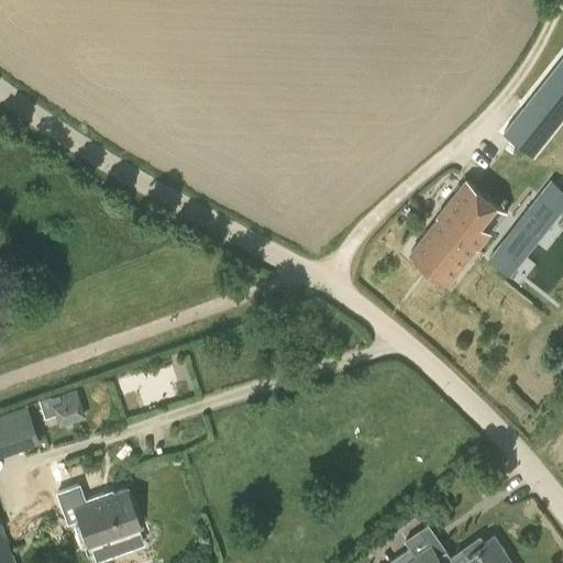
[(531,156),(562,114),(562,54),(501,133),(531,156)]
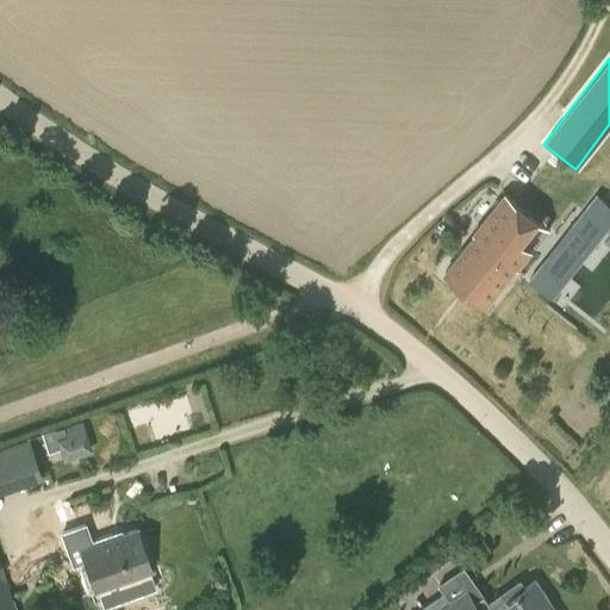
[(584,212),(579,219),(602,237),(609,225),(609,184),(608,182),(584,212)]
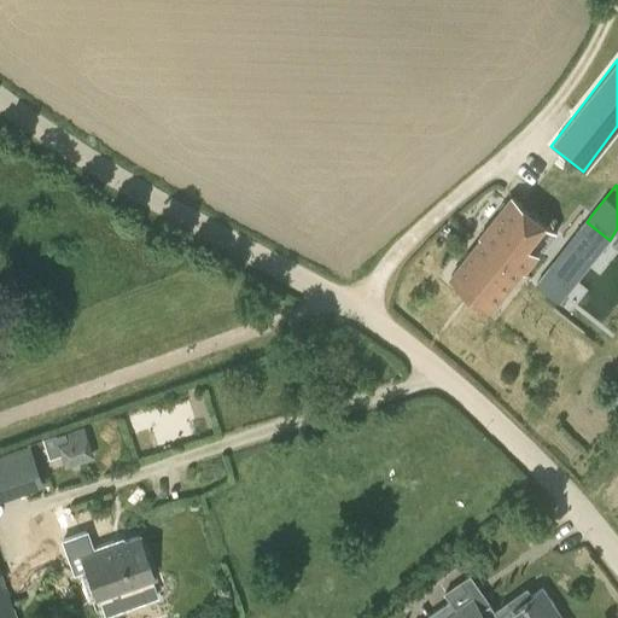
[(479,237),(482,238),(450,277),(493,310),(524,270),(525,272),(538,255),(535,258),(524,250),(546,222),(522,203),(512,196),(479,237)]
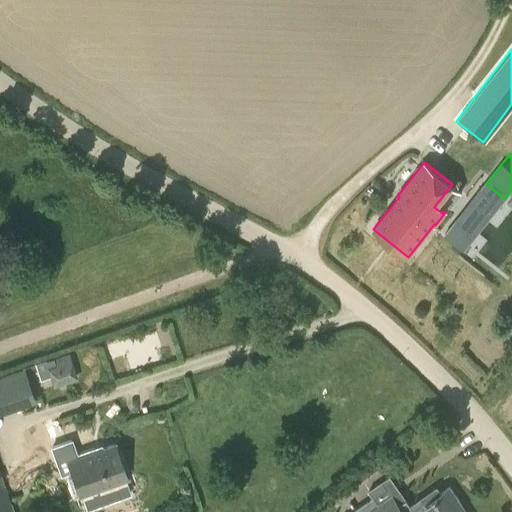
[(474,238),(455,222),(445,235),(464,251),(474,238)]
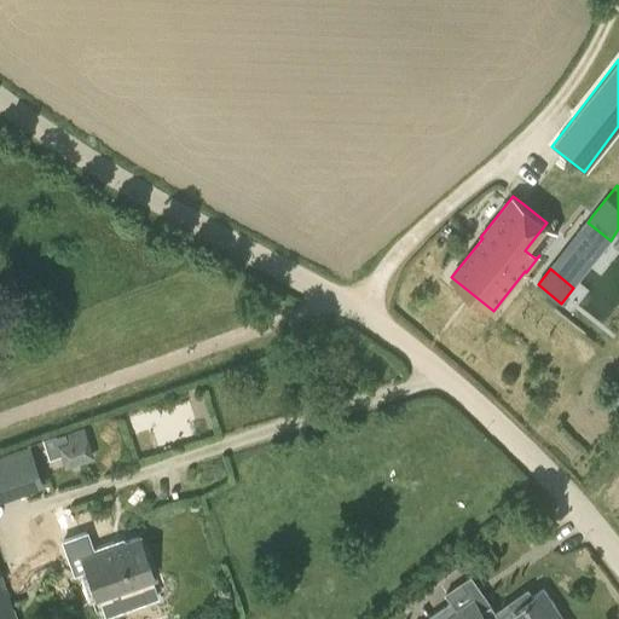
[(64,466),(92,457),(84,428),(48,441),(51,451),(58,449),(64,466)]
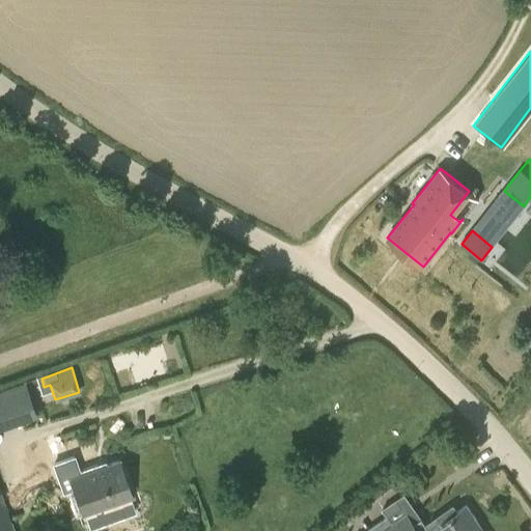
[(0,427),(35,415),(24,384),(0,391),(0,427)]
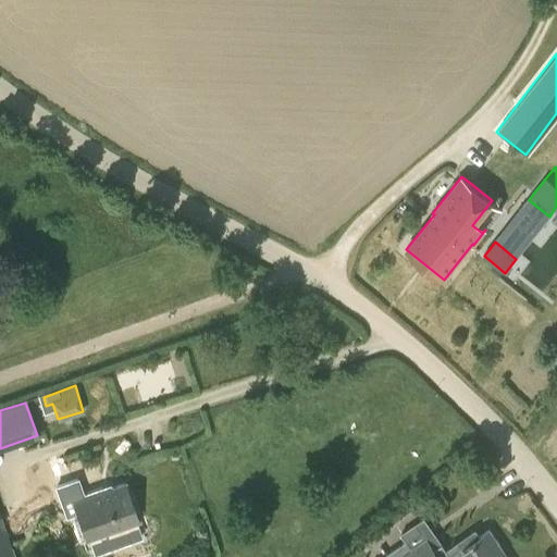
[(87,497),(73,503),(86,537),(106,531),(108,536),(125,531),(123,524),(136,520),(123,484),(102,492),(101,487),(86,493),(87,497)]
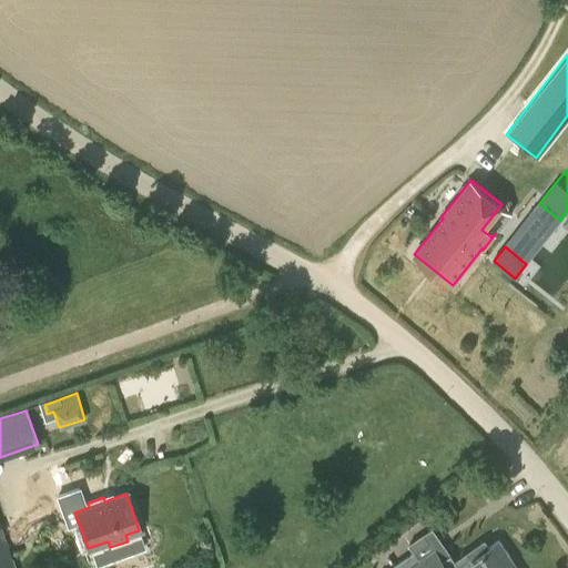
[(500,567),(508,563),(507,560),(509,558),(498,543),(490,548),(484,539),(454,560),(432,528),(423,534),(428,543),(391,567),(500,567)]
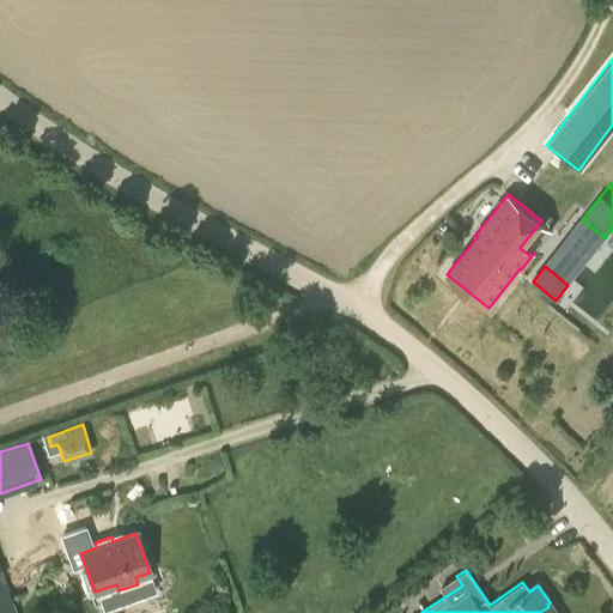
[(14,612),(7,593),(0,572),(0,612),(14,612)]
